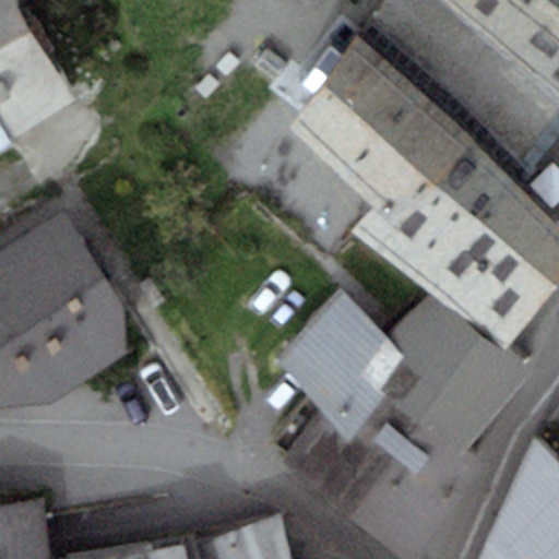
[(16,0),(0,0),(0,110),(14,138),(75,99),(16,0)]
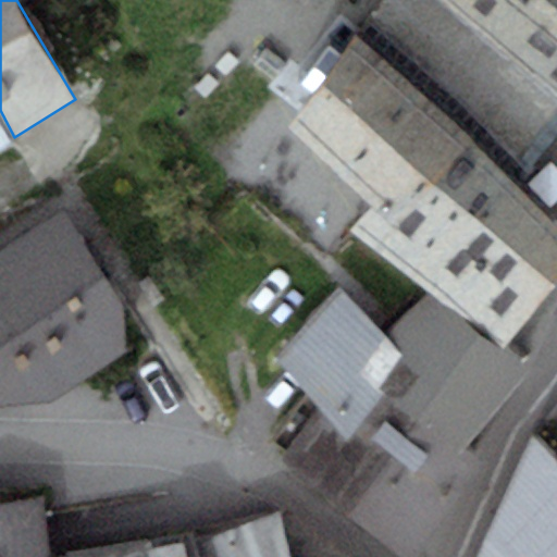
[(556,111),(556,96),(442,0),(382,0),(354,36),(291,131),(372,206),(350,231),(431,292),(504,348),(556,281),(556,218),(506,170),(556,111)]
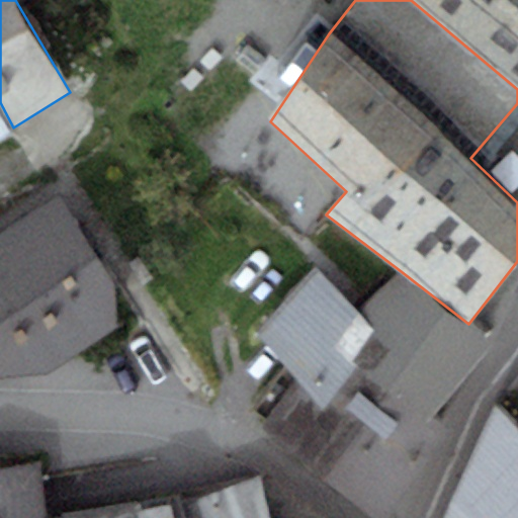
[(517,0),(411,0),(517,89),(517,0)]
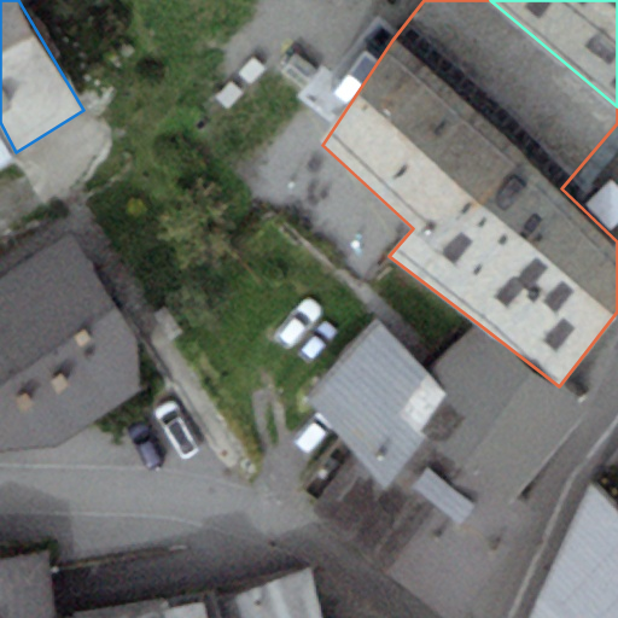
[(0,122),(0,161),(16,152),(0,122)]
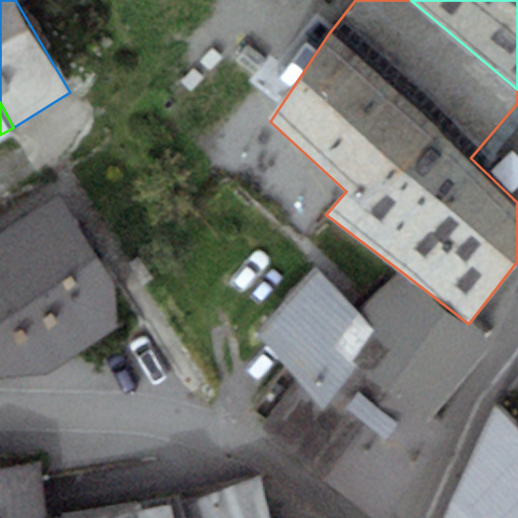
[(57,195),(0,233),(0,372),(47,370),(117,323),(116,284),(57,195)]
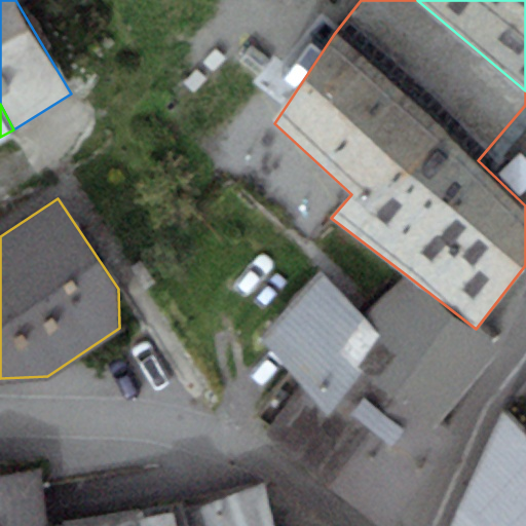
[(301,385),(264,430),(384,525),(395,525),(458,436),(442,422),(498,346),(476,329),(407,275),(363,316),(322,269),(262,336),(301,385)]
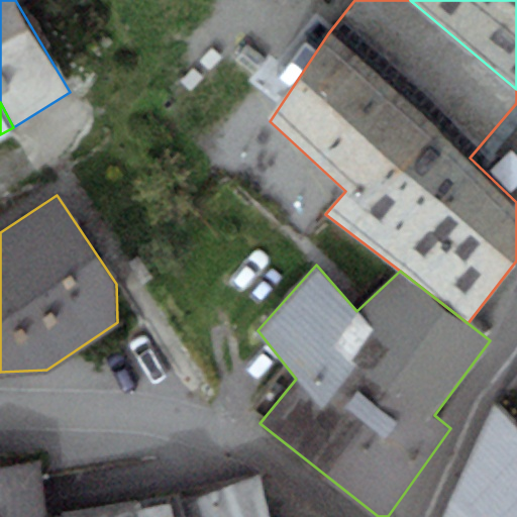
[(516,516),(516,428),(496,407),(446,516),(516,516)]
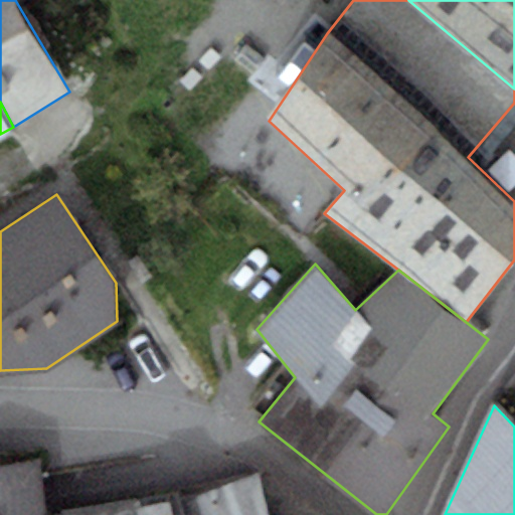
[(0,463),(0,514),(47,514),(40,459),(0,463)]
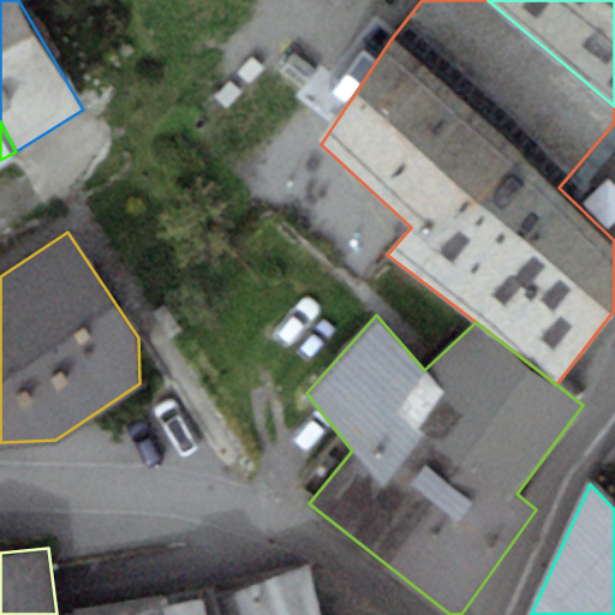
[(320,614),(305,565),(215,598),(218,614),(320,614)]
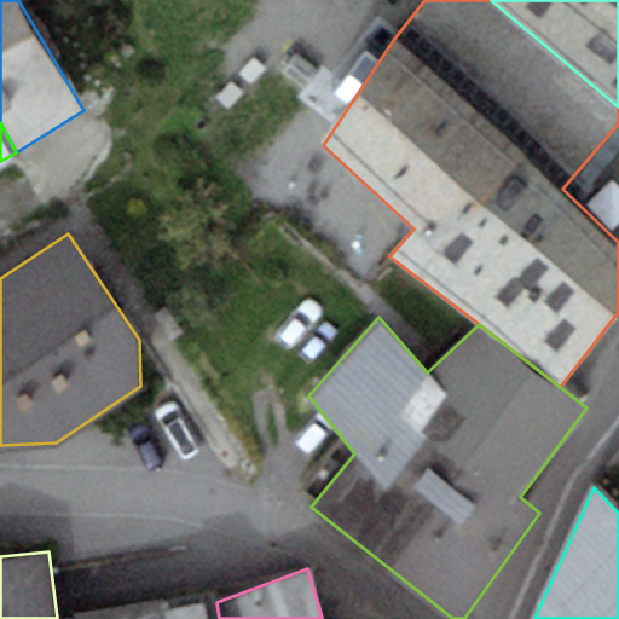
[(214,595),(69,615),(69,618),(219,618),(217,602),(214,595)]
